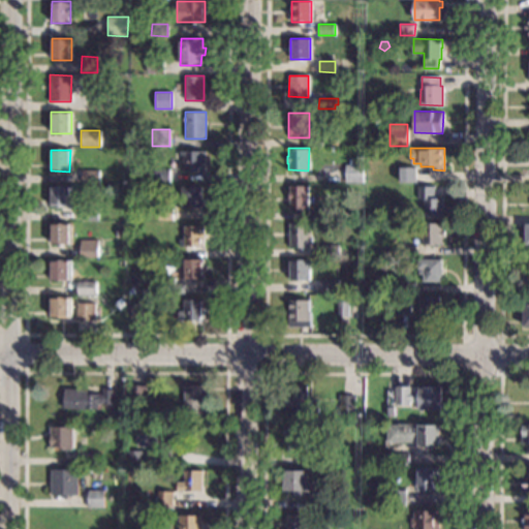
[(205,172),(182,172),(182,156),(180,156),(180,151),(205,151),(205,172)]
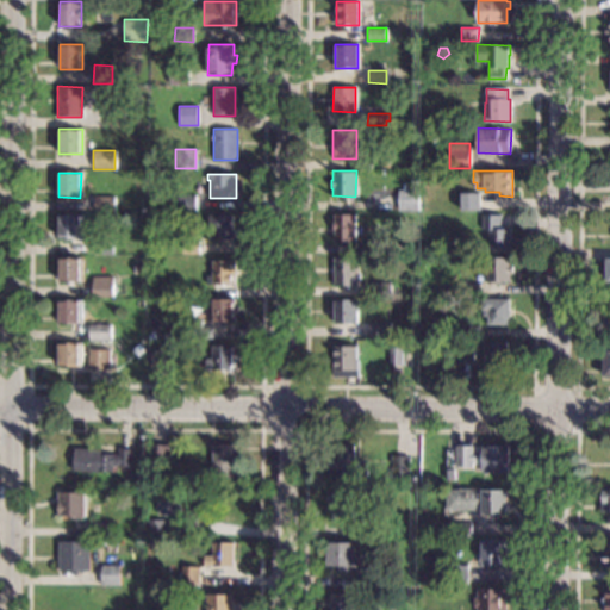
[(417,190),(417,211),(398,211),(398,190),(402,190),(402,184),(417,184),(417,190)]
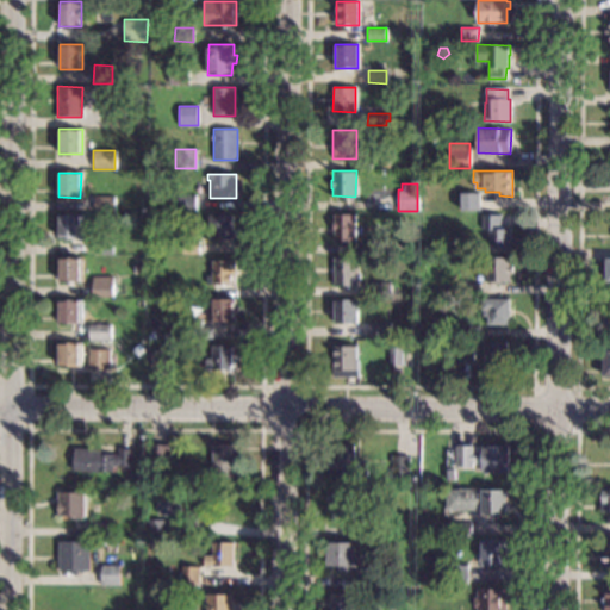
[(479,210),(462,210),(462,193),(479,193),(479,210)]
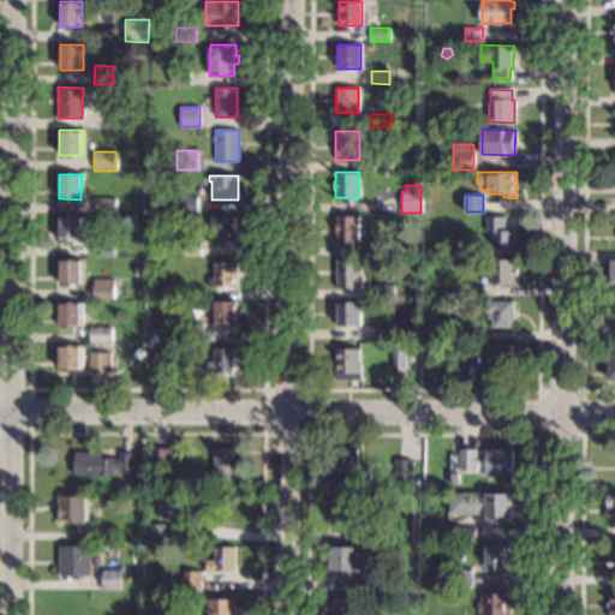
[(196,212),(177,212),(177,196),(196,197),(196,212)]
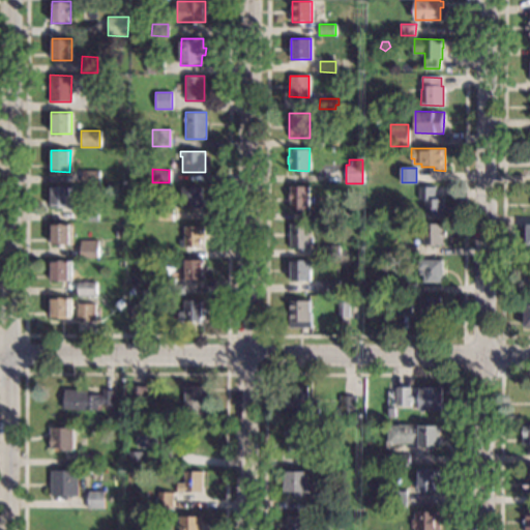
[(98,183),(81,183),(81,171),(98,171),(98,183)]
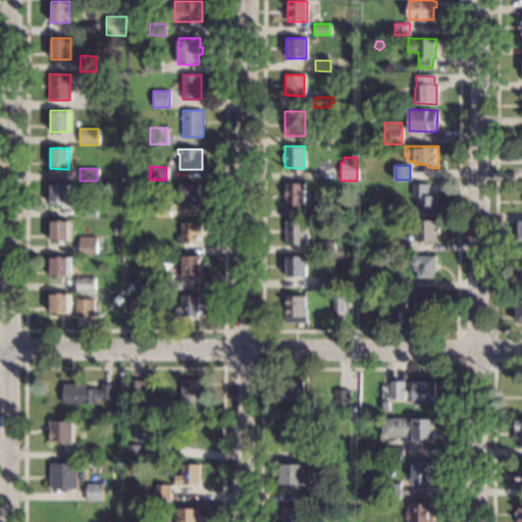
[(304,207),(285,207),(285,183),(304,184),(304,207)]
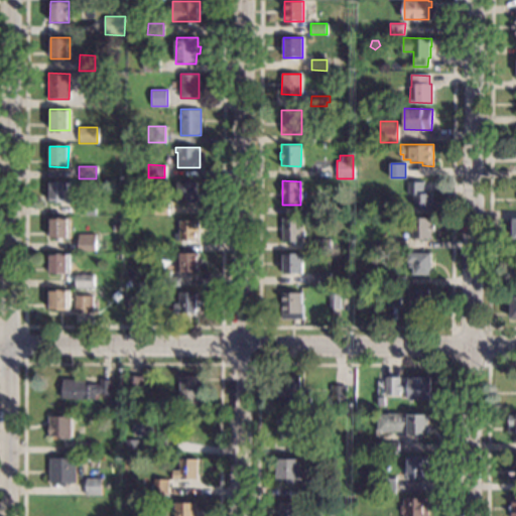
[(69,182),(68,203),(48,202),(49,181),(69,182)]
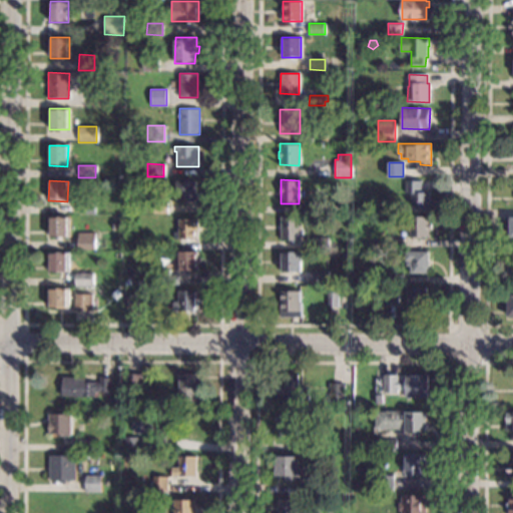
[(194,201),(176,200),(177,180),(195,181),(194,201)]
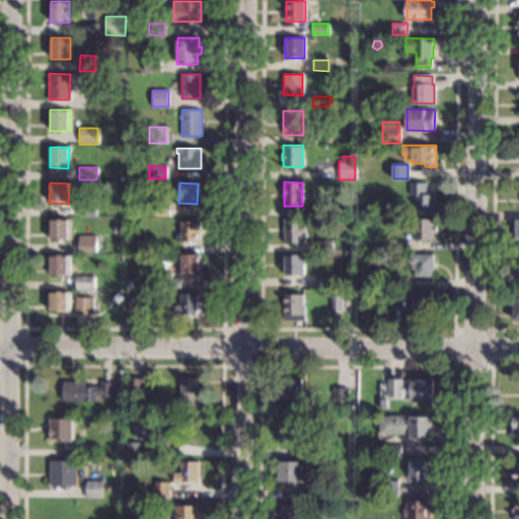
[(427,194),(435,194),(435,202),(438,202),(438,208),(434,208),(434,214),(416,214),(416,196),(410,196),(410,182),(427,182),(427,194)]
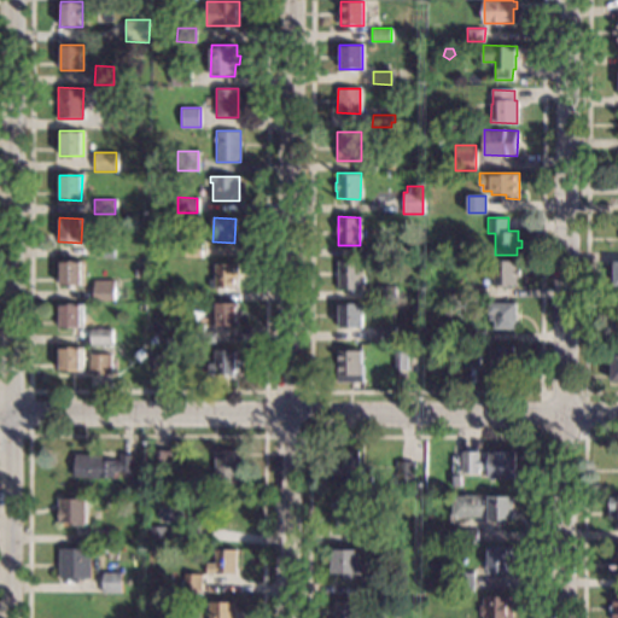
[(200,243),(200,257),(182,257),(184,243),(200,243)]
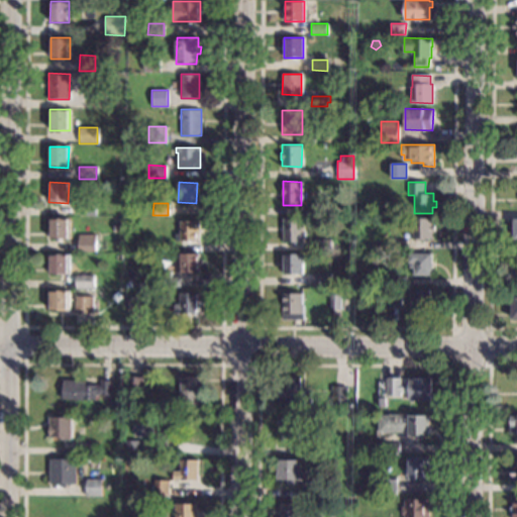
[(330,215),(314,215),(314,203),(330,203),(330,215)]
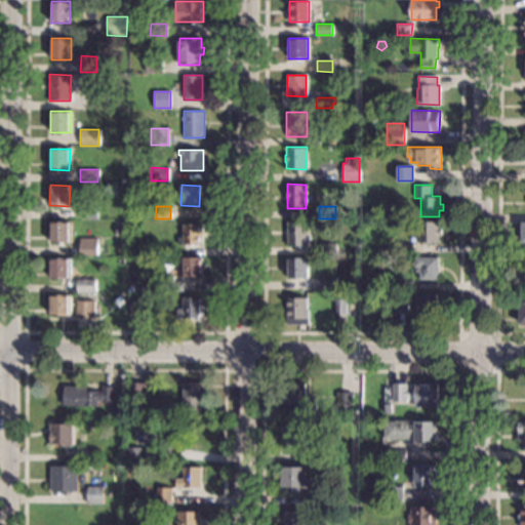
[(69,243),(49,242),(50,221),(69,223),(70,223),(69,243)]
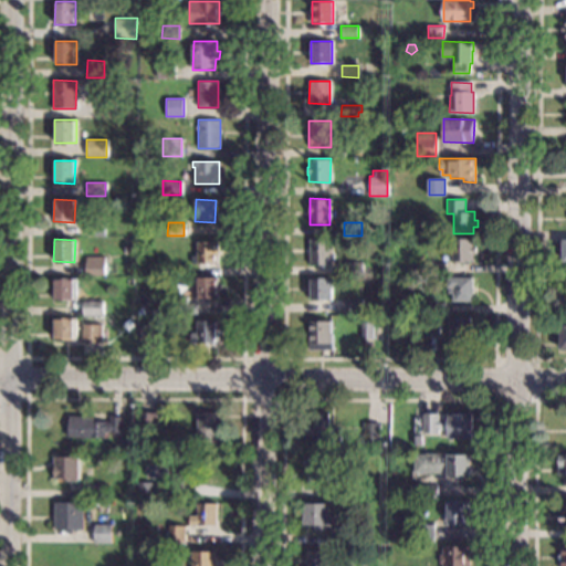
[(332,264),(308,264),(310,239),(332,239),(332,264)]
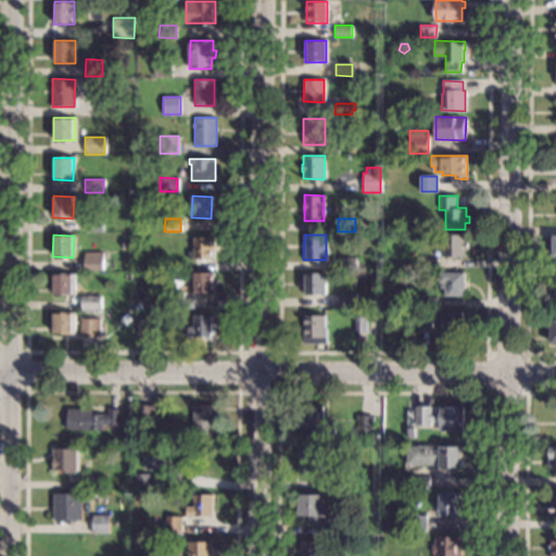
[(466,256),(443,256),(443,235),(466,235),(466,256)]
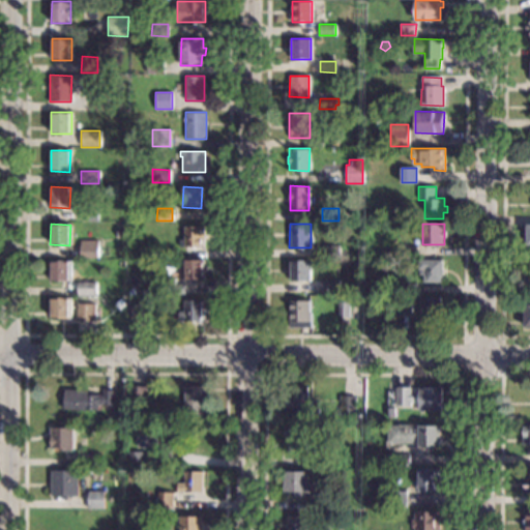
[(204,246),(184,246),(184,226),(204,226),(204,246)]
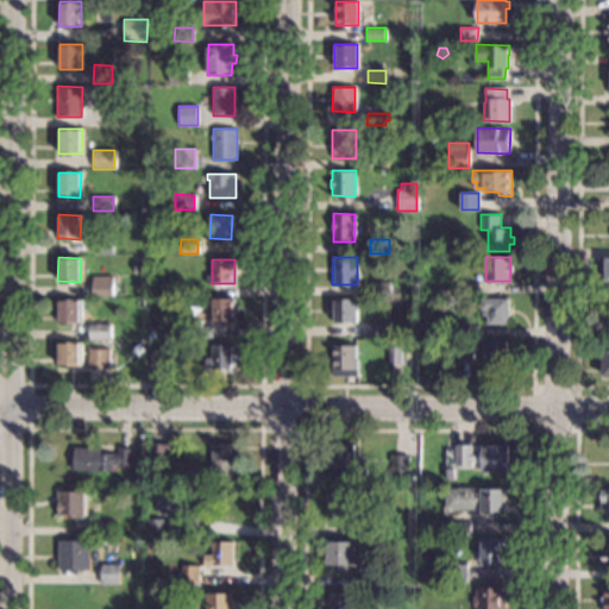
[(112,296),(92,296),(92,276),(112,276),(112,296)]
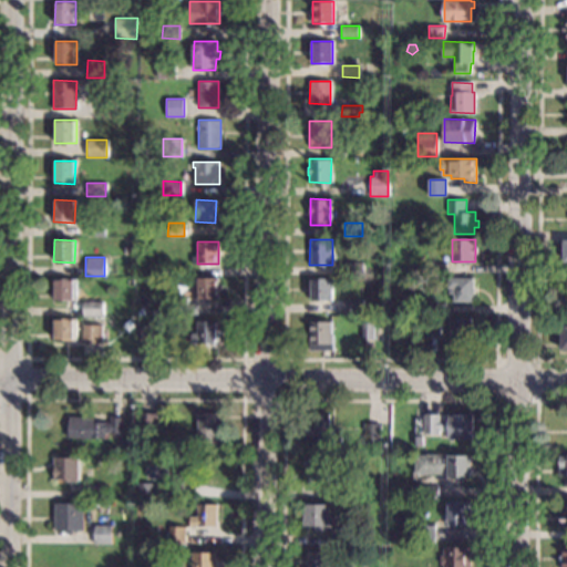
[(362,274),(346,274),(346,264),(346,263),(362,263),(362,274)]
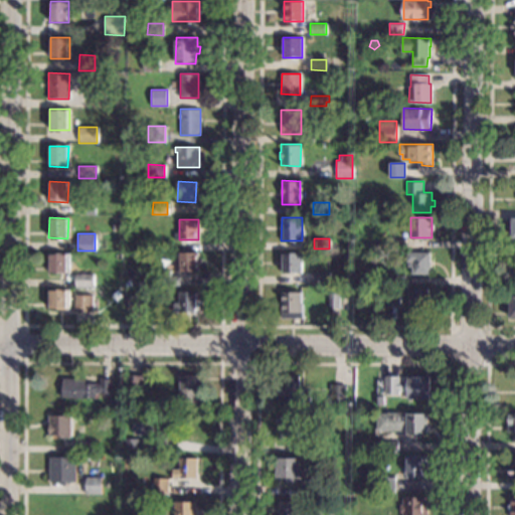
[(405,248),(391,248),(391,238),(405,239),(405,248)]
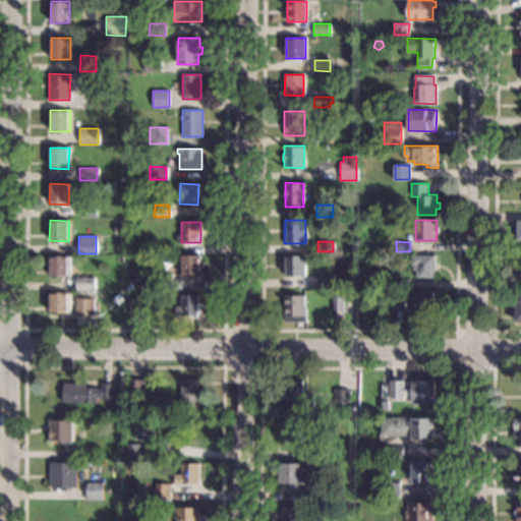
[(436,277),(416,277),(416,270),(417,270),(417,265),(412,265),(412,254),(436,254),(436,277)]
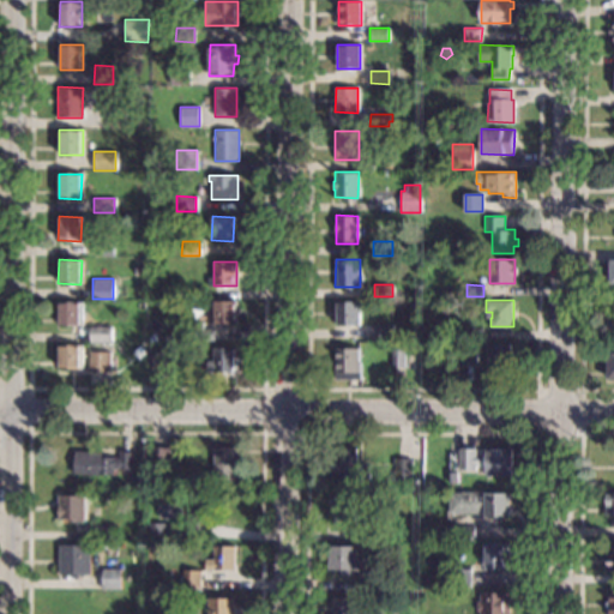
[(235,308),(239,308),(239,314),(235,314),(235,323),(215,323),(215,321),(211,321),(211,314),(215,314),(215,301),(235,301),(235,308)]
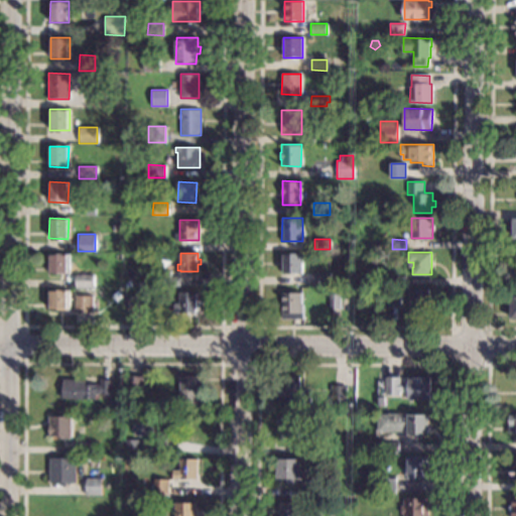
[(300,253),(300,273),(281,273),(282,253),(300,253)]
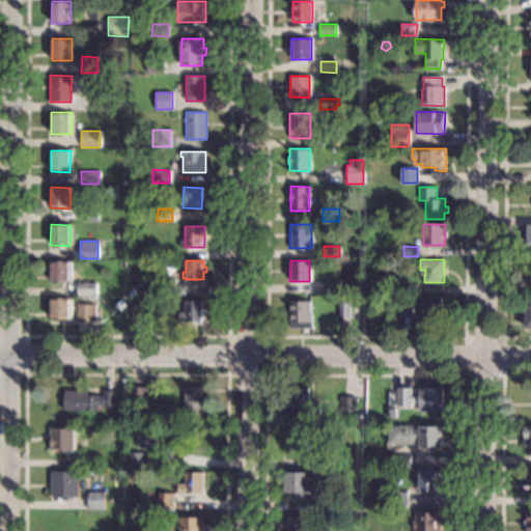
[(70,282),(50,281),(50,261),(68,261),(70,261),(70,282)]
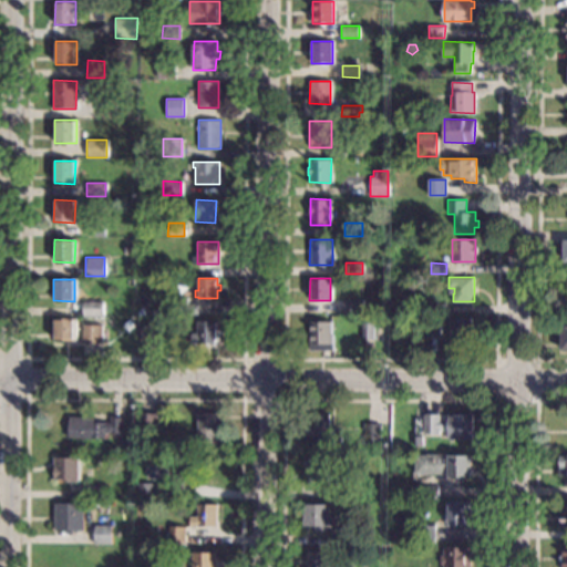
[(187,298),(187,303),(196,303),(196,315),(171,315),(171,297),(187,298)]
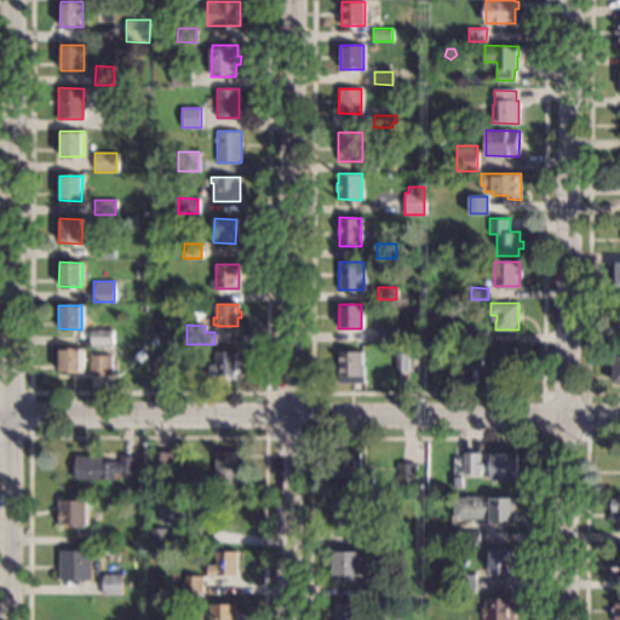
[(112,345),(90,345),(90,329),(112,329),(112,345)]
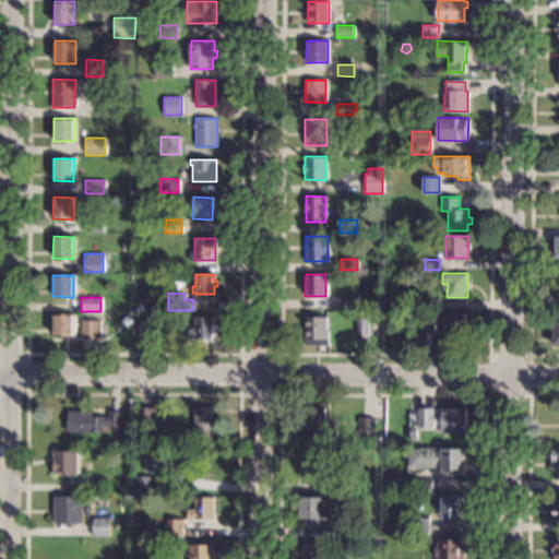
[(440,310),(423,310),(423,298),(440,298),(440,310)]
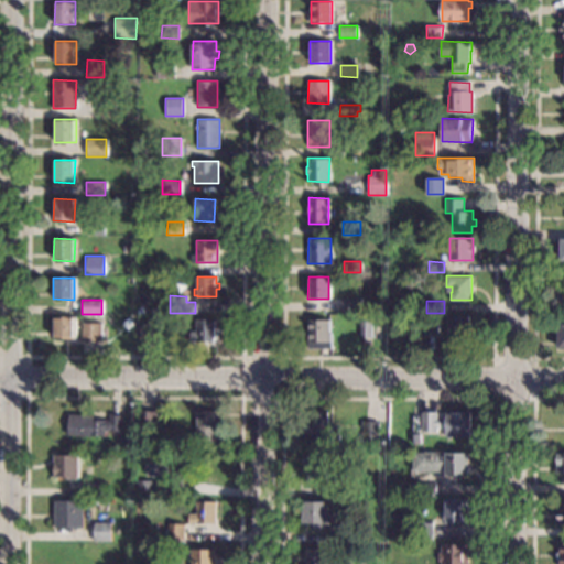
[(469,325),(472,325),(472,337),(468,337),(468,339),(448,339),(448,315),(469,315),(469,325)]
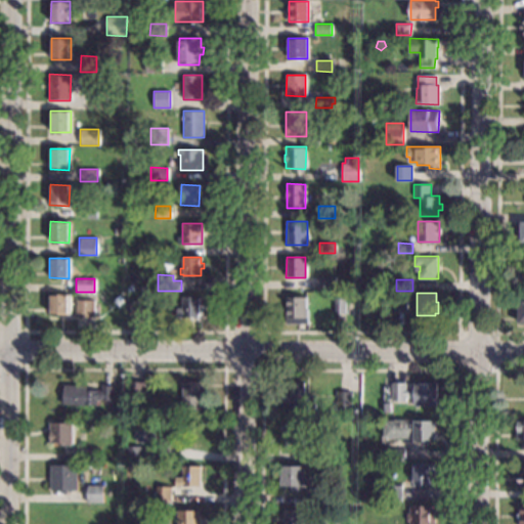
[(69,315),(49,314),(49,294),(68,295),(69,295),(69,315)]
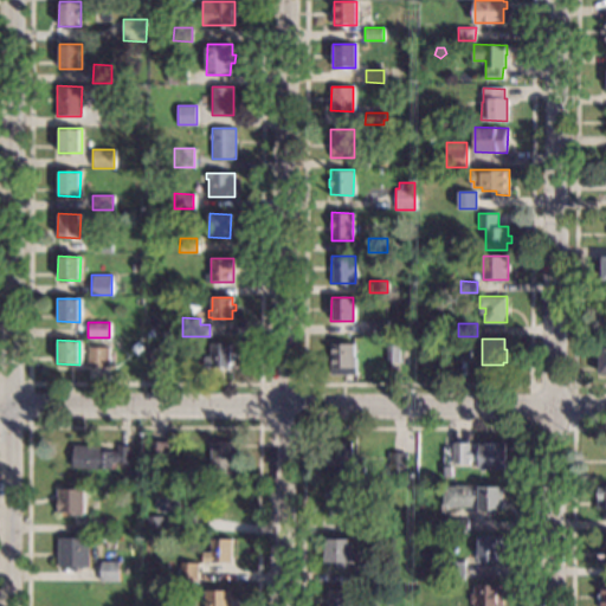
[(470,358),(456,358),(456,340),(470,340),(470,358)]
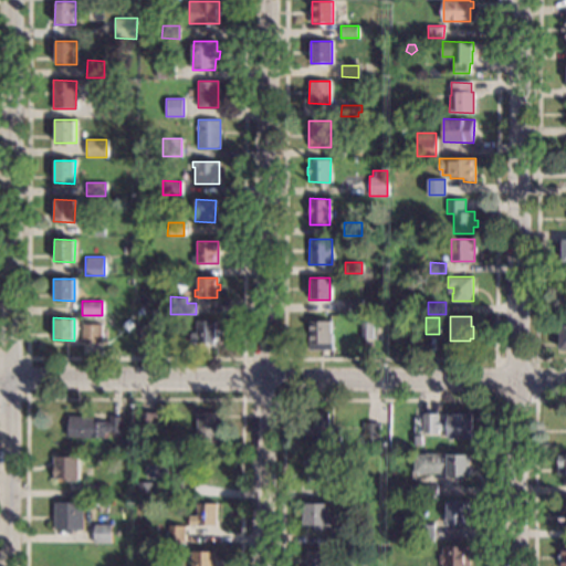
[(216,343),(190,343),(190,333),(196,333),(196,321),(216,321),(216,343)]
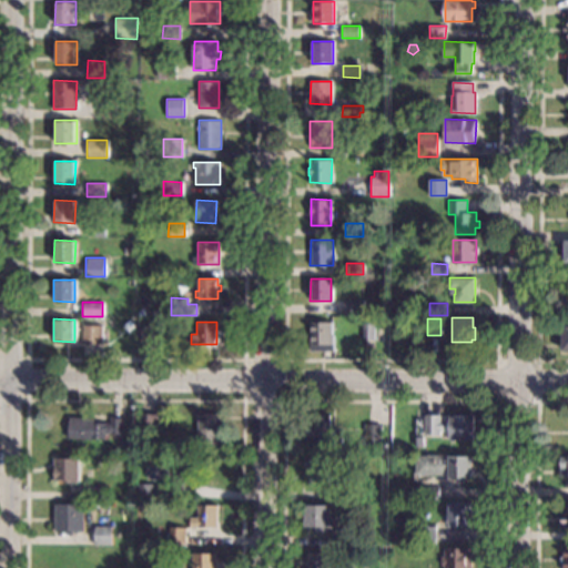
[(331,334),(333,334),(333,351),(310,351),(310,322),(331,322),(331,334)]
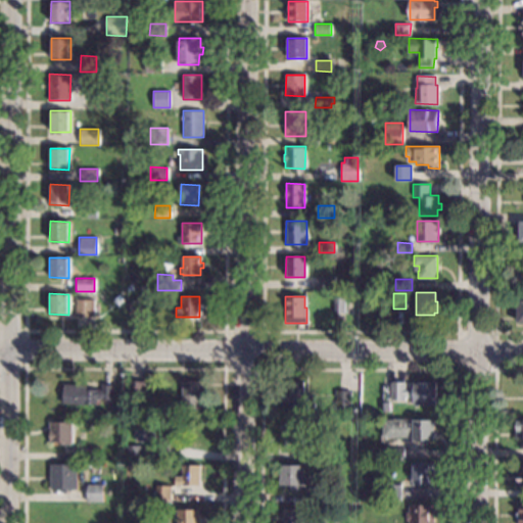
[(343,313),(333,312),(333,296),(344,296),(343,313)]
